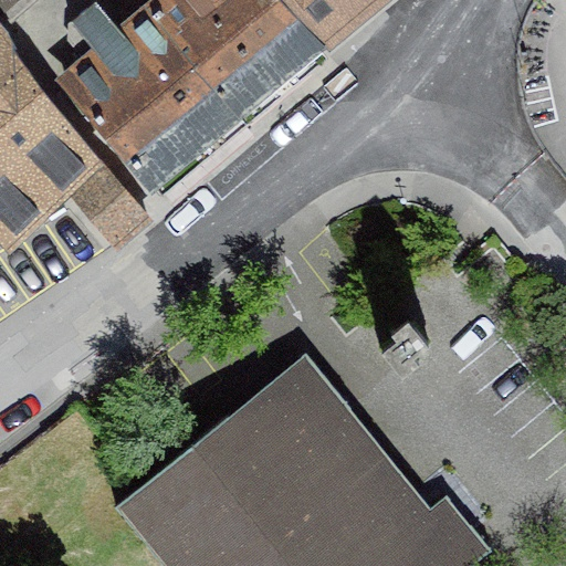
[(0,0),(0,32),(1,34),(40,0),(0,0)]
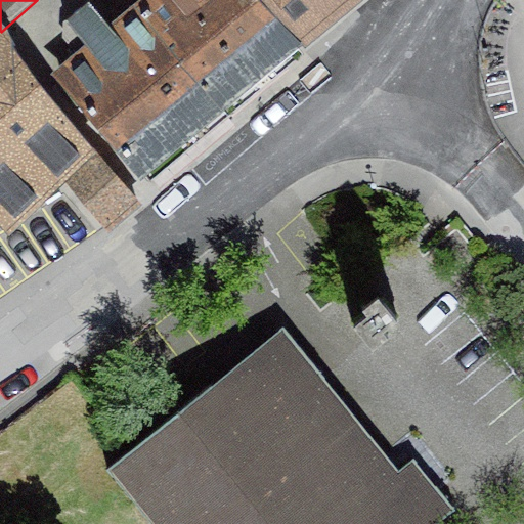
[(160,0),(162,2),(143,18),(234,129),(313,60),(259,0),(160,0)]
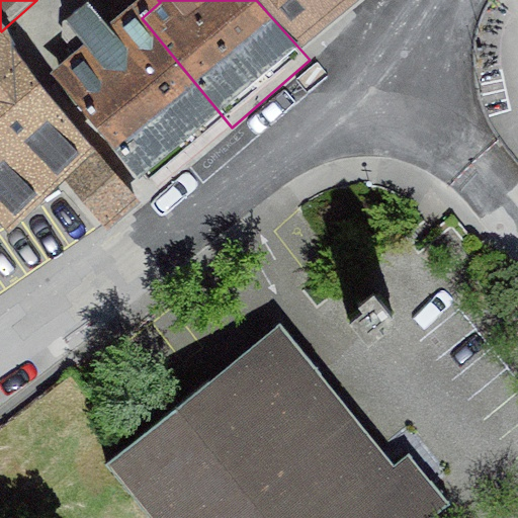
[(256,0),(310,60),(376,0),(256,0)]
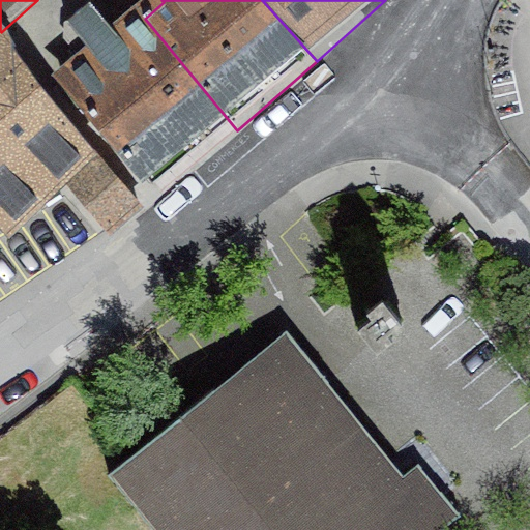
[(65,86),(159,198),(237,130),(145,19),(122,39),(104,17),(77,39),(95,61),(65,86)]
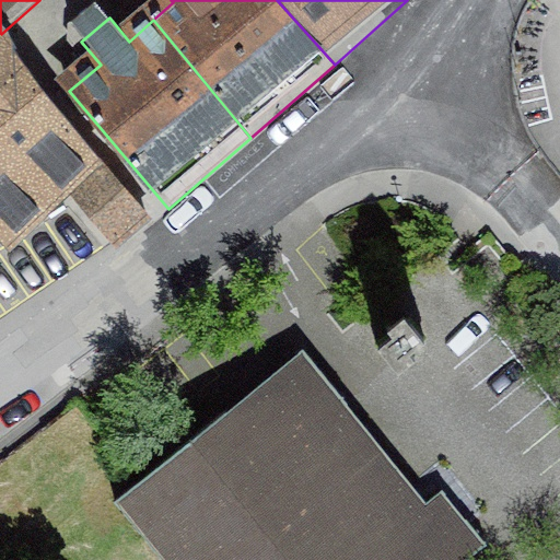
[(0,246),(12,261),(72,201),(106,167),(0,39),(0,246)]
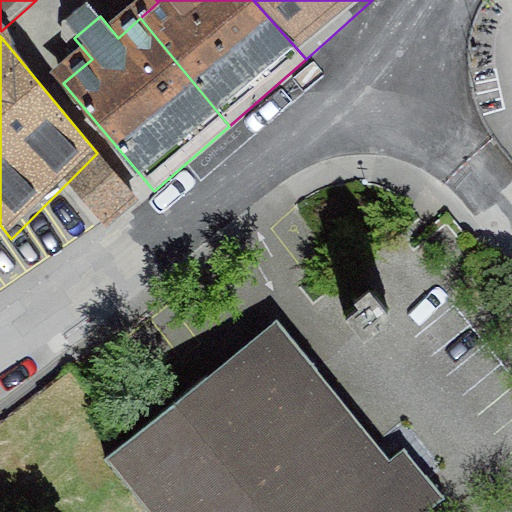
[(97,153),(66,184),(111,236),(141,211),(97,153)]
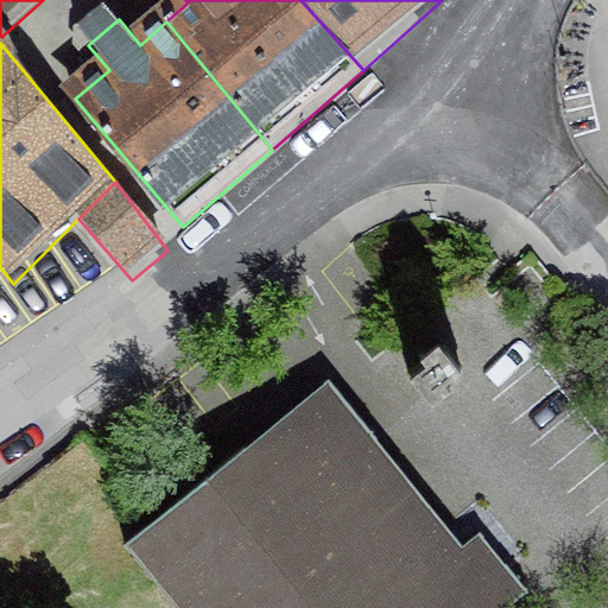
[(325,379),(128,542),(183,607),(491,607),(518,587),(473,532),(461,543),(325,379)]
